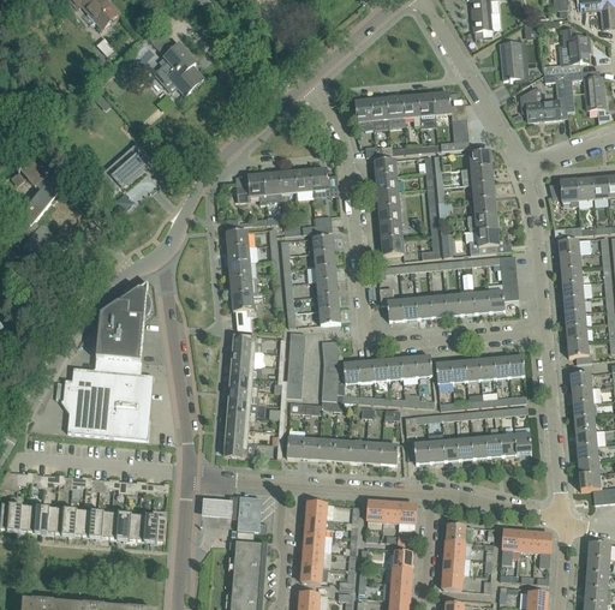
[(102,27),(111,19),(119,11),(109,0),(73,0),(77,4),(78,5),(81,3),(102,27)]
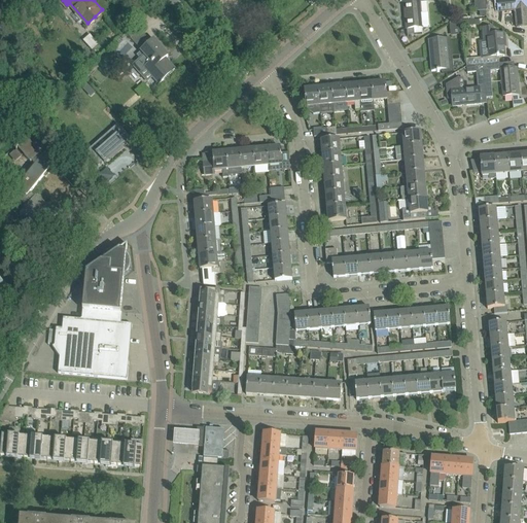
[(403,0),(407,25),(414,25),(414,30),(422,30),(421,24),(422,24),(422,23),(428,22),(427,9),(421,10),(419,0),(403,0)]
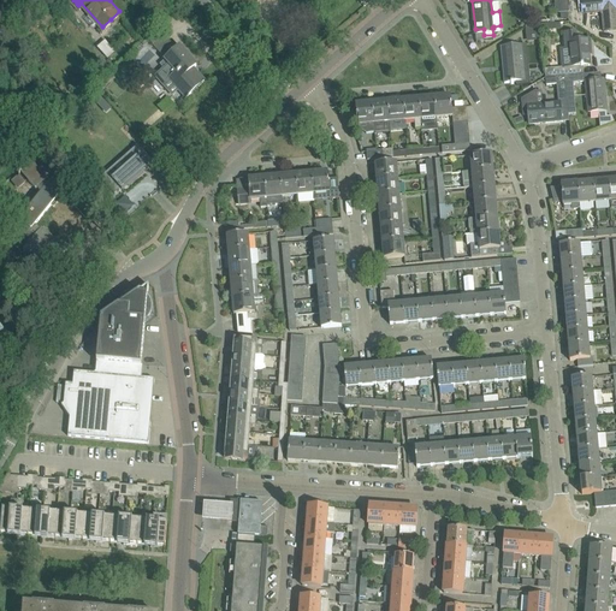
[(615,6),(615,0),(582,0),(582,4),(602,1),(604,27),(615,25),(615,6)]
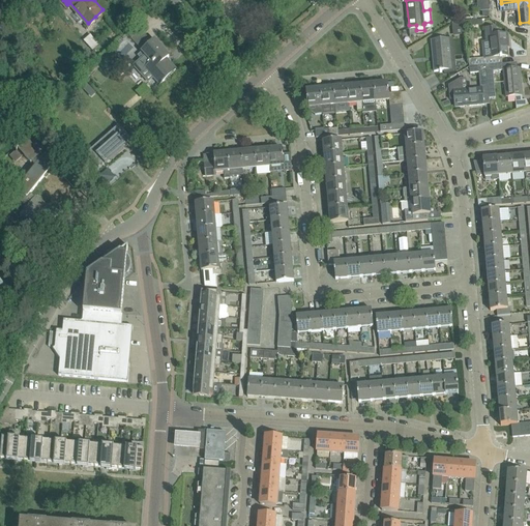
[(495,24),(484,25),(487,37),(481,38),(483,54),(469,55),(469,63),(486,61),(495,60),(494,54),(499,53),(500,54),(502,54),(502,53),(507,52),(506,38),(507,38),(506,30),(496,31),(495,24)]
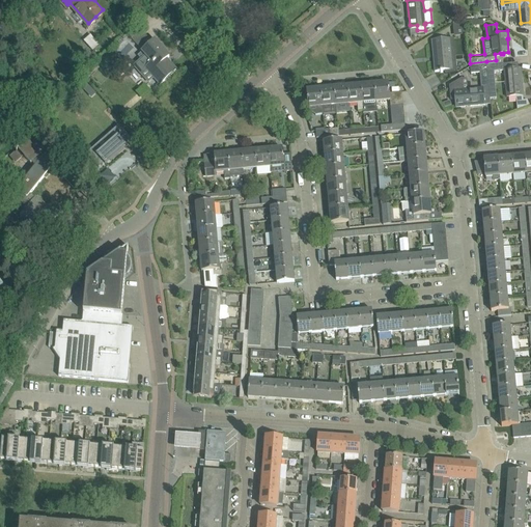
[(139,44),(148,34),(139,25),(130,34),(139,44)]
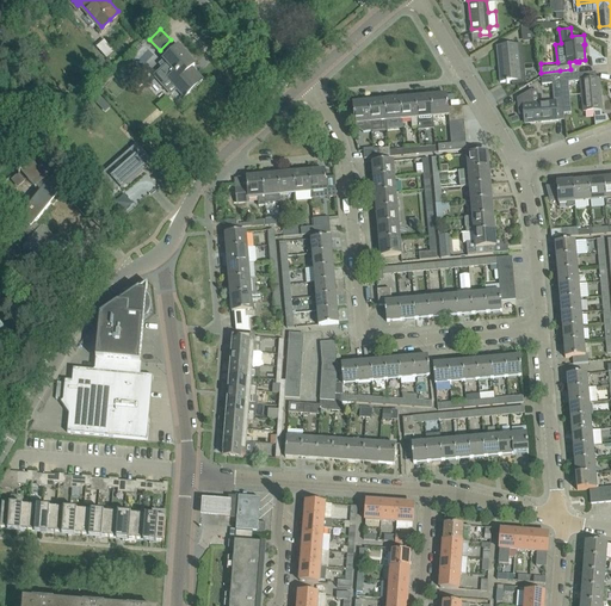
[(104,53),(112,47),(104,35),(96,41),(104,53)]
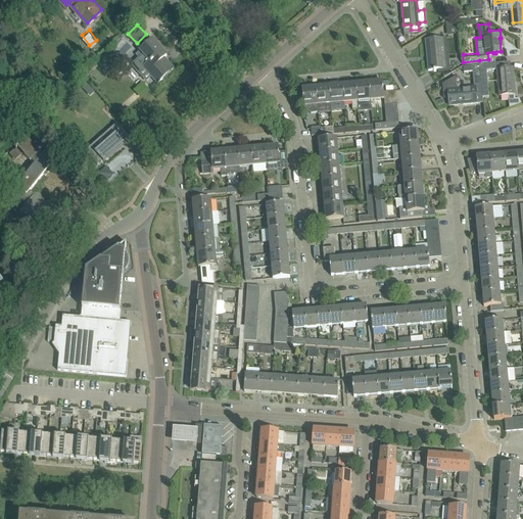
[(435,35),(425,36),(428,66),(433,65),(433,67),(436,66),(436,65),(438,65),(438,67),(449,66),(448,54),(444,55),(442,35),(435,35)]
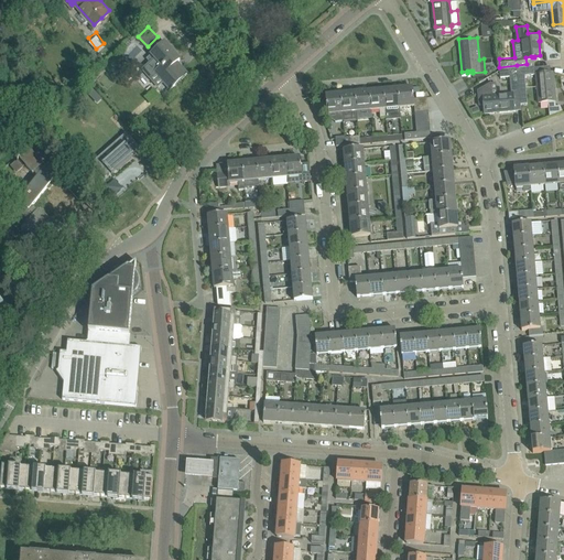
[(150,60),(144,65),(151,72),(154,68),(170,85),(186,70),(176,58),(180,55),(164,39),(145,54),(150,60)]
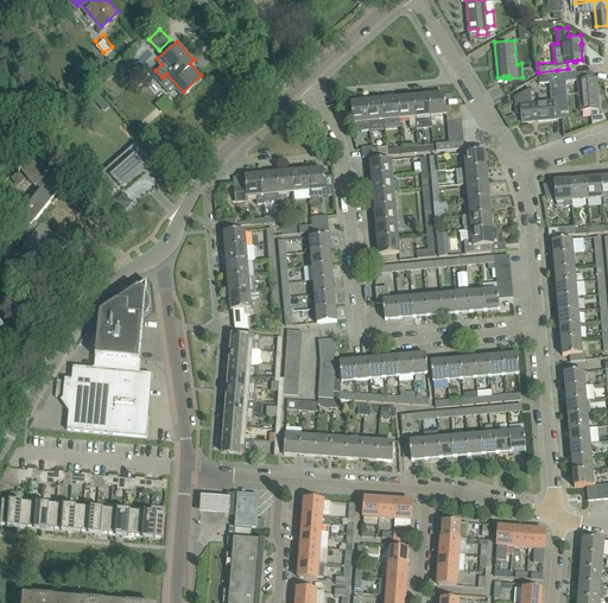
[(572,69),(568,69),(557,70),(558,78),(559,94),(567,93),(565,77),(572,77),(572,69)]
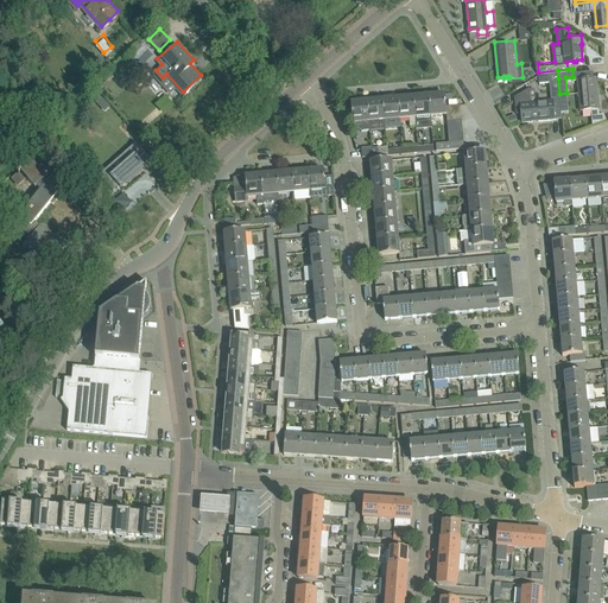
[(581,107),(599,105),(595,74),(577,76),(581,107)]
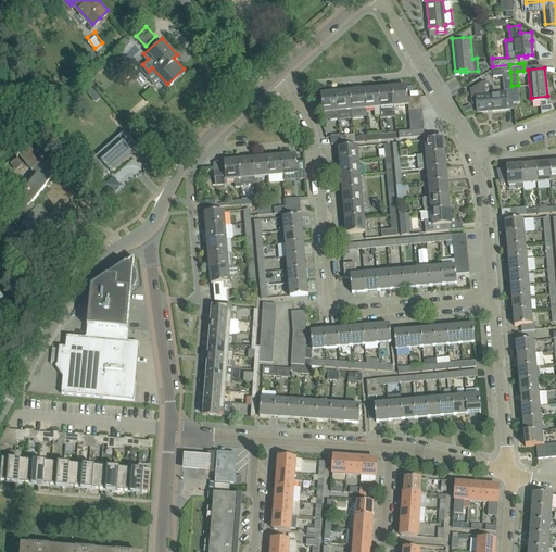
[(507,105),(505,88),(491,89),(490,77),(483,78),(470,86),(472,100),(477,99),(477,109),(507,105)]
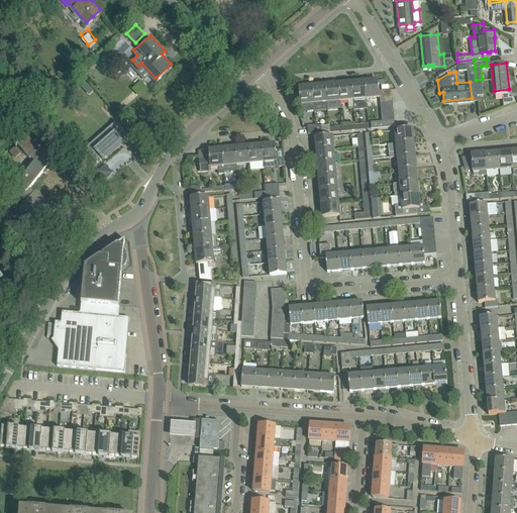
[(380,93),(379,87),(378,77),(365,78),(366,95),(380,94),(380,93)]
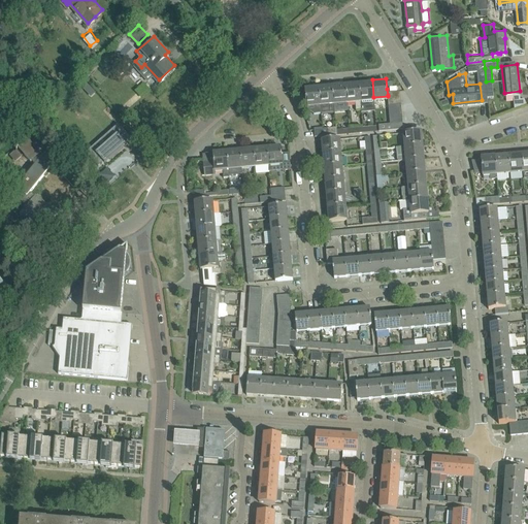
[(361,106),(374,105),(373,97),(372,79),(359,80),(361,98),(361,105),(361,106)]
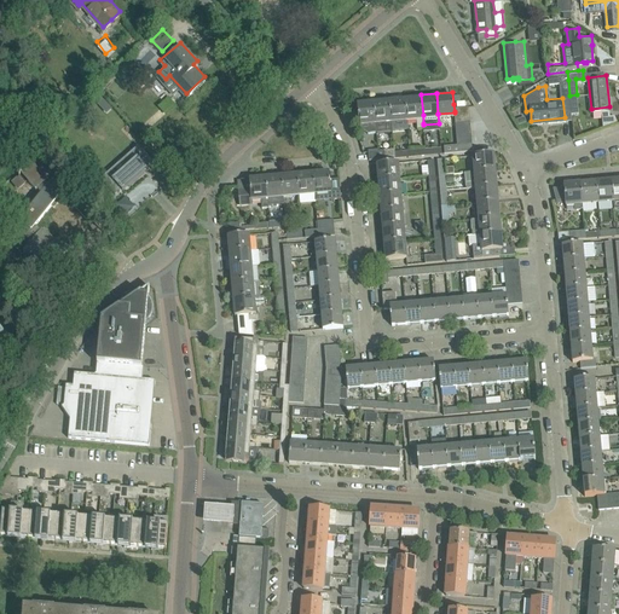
[(423,115),(421,94),(405,96),(406,116),(417,116),(418,123),(423,123),(423,115)]
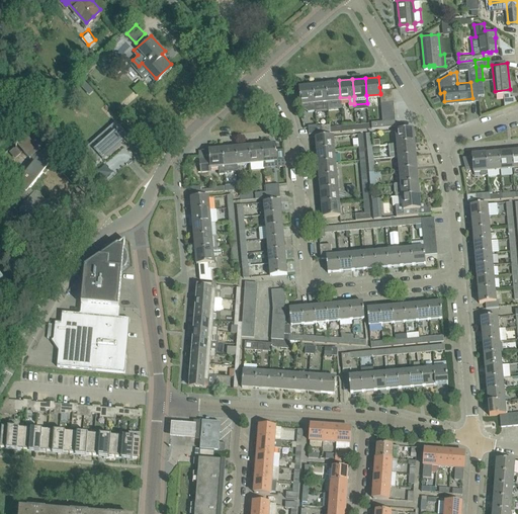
[(327,98),(340,97),(339,80),(326,81),(327,98)]
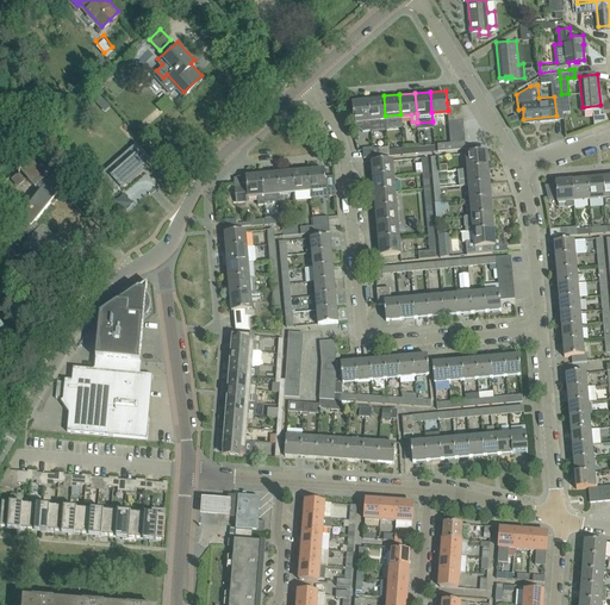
[(385,117),(385,116),(384,95),(368,98),(371,128),(386,125),(385,117)]
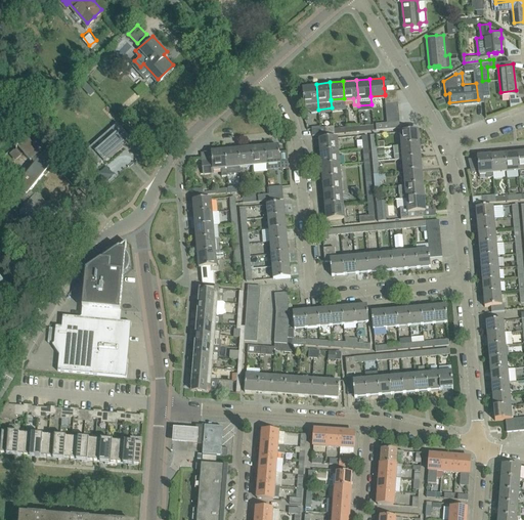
[(313,110),(318,110),(316,84),(302,85),(304,102),(312,101),(313,110)]
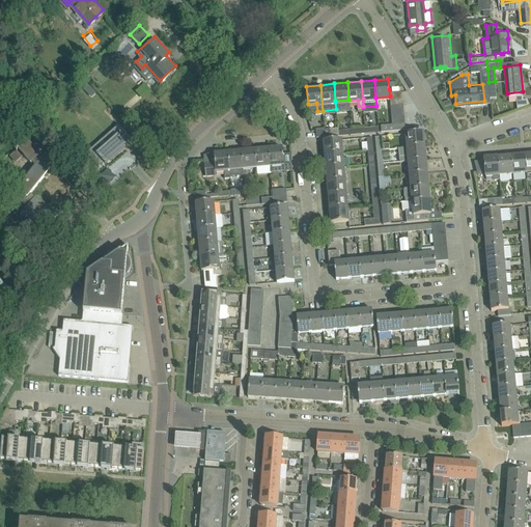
[(352,126),(345,127),(344,115),(337,115),(338,127),(338,132),(352,131),(352,126)]
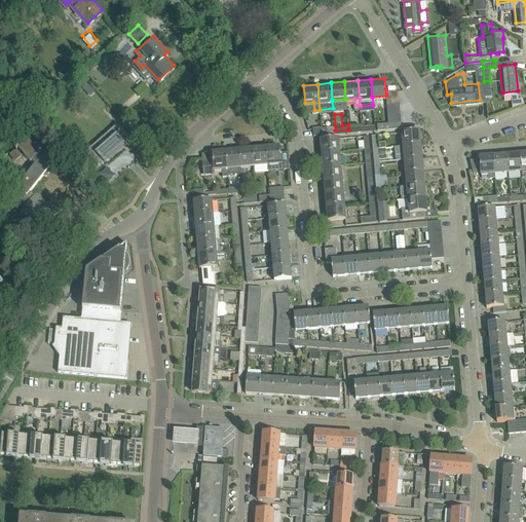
[(377,127),(402,125),(401,118),(388,120),(377,121),(377,127)]
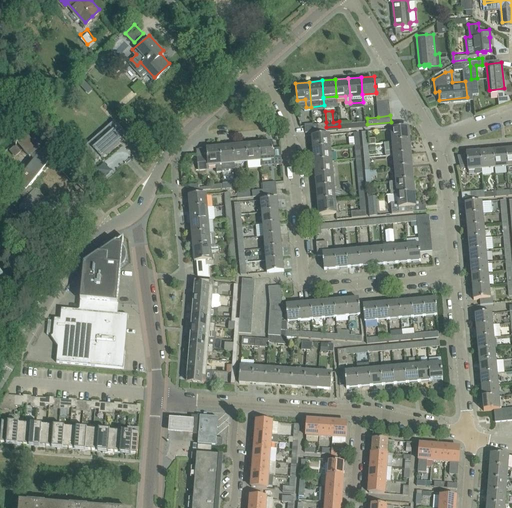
[(103,135),(88,149),(95,157),(104,149),(106,151),(119,139),(118,137),(126,130),(114,117),(99,130),(103,135)]
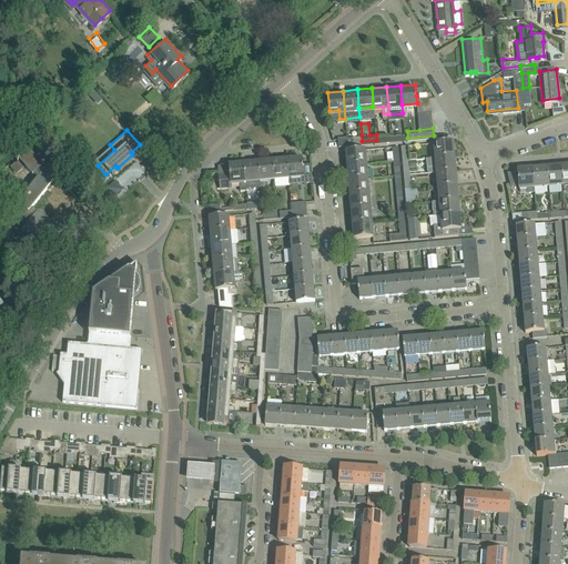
[(435,153),(454,152),(453,138),(434,139),(435,153)]
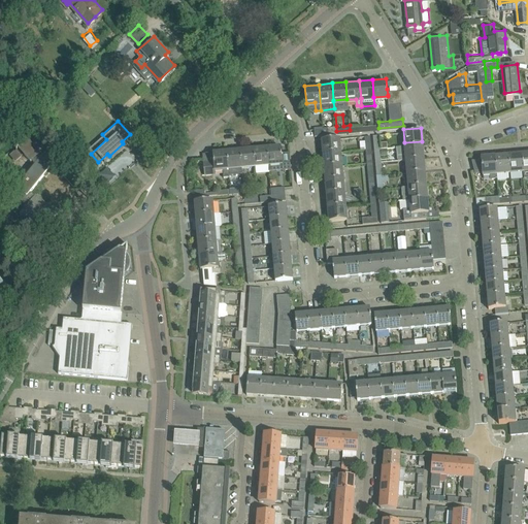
[(323,151),(340,149),(339,135),(322,137),(323,151)]
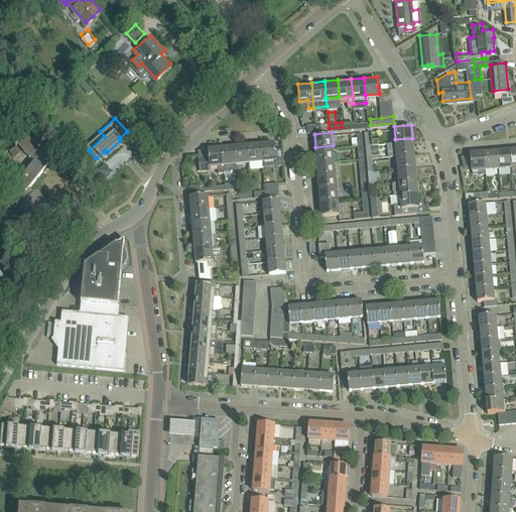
[(51,156),(45,152),(42,149),(40,151),(37,148),(38,147),(26,133),(9,148),(14,154),(23,147),(29,155),(30,154),(34,159),(18,178),(16,176),(9,184),(25,198),(19,207),(41,224),(56,206),(34,187),(33,188),(29,184),(42,167),(44,169),(47,165),(45,163),(51,156)]
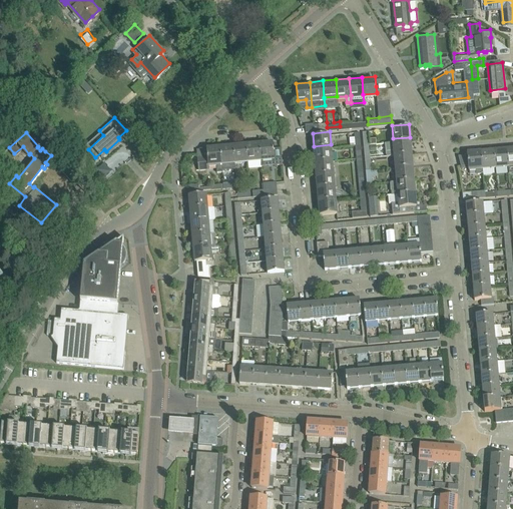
[(395,151),(411,150),(410,137),(393,138),(386,139),(387,152),(395,151)]
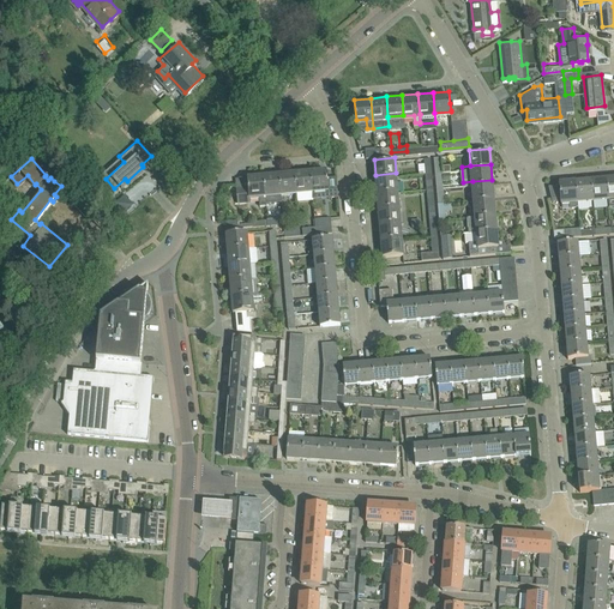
[(326,167),(309,168),(312,188),(320,187),(320,194),(327,194),(338,193),(336,173),(326,174),(326,167)]
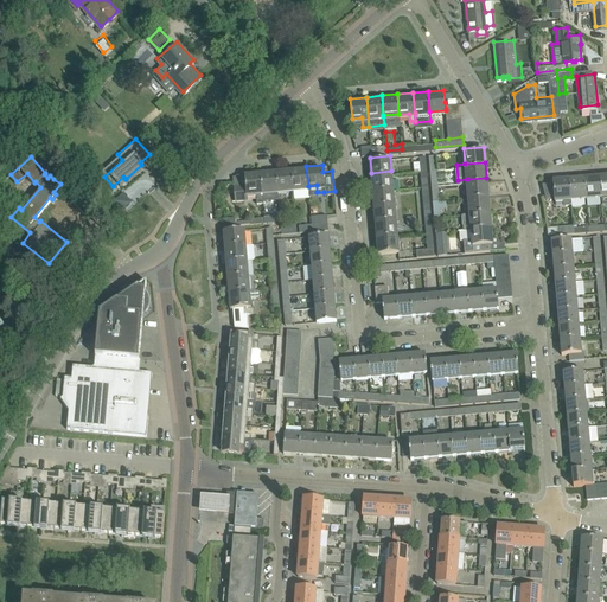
[(306,166),(292,167),(293,187),(308,186),(306,166)]
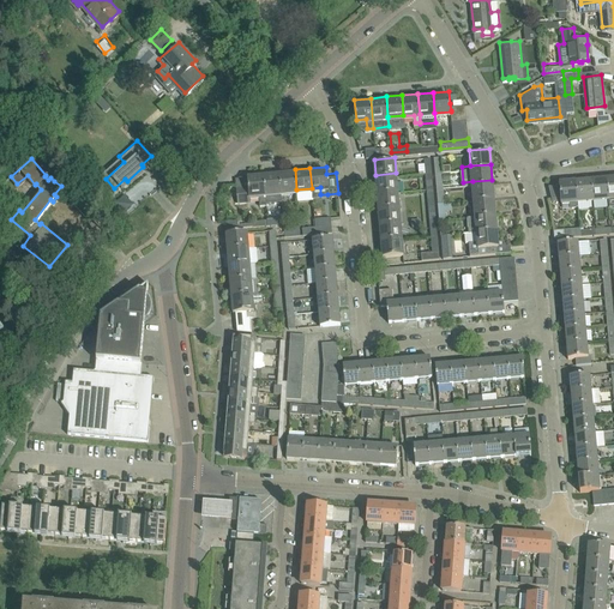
[(264,173),(266,193),(281,191),(280,170),(274,172),(274,169),(264,170),(264,173)]
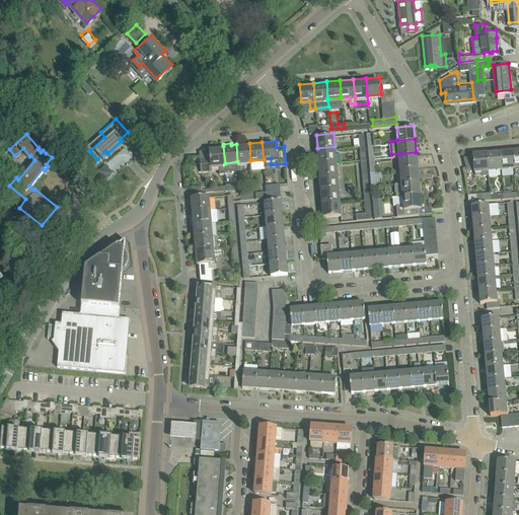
[(249,143),(236,144),(237,161),(250,160),(249,143)]
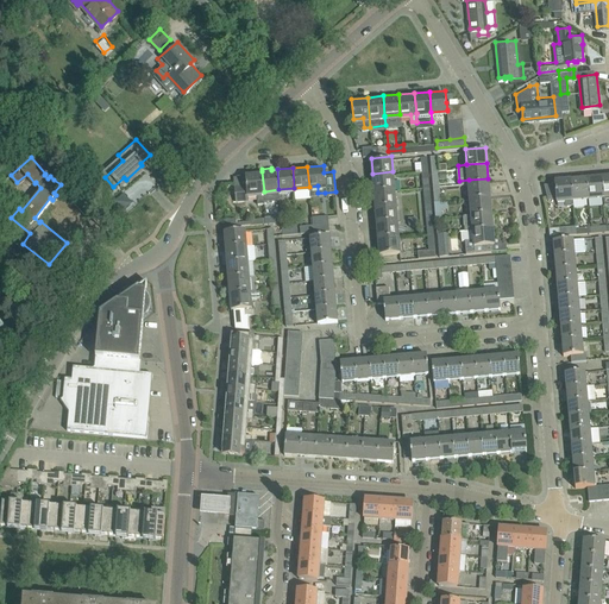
[(240,183),(234,183),(236,197),(242,197),(245,197),(245,193),(257,192),(258,201),(264,201),(264,192),(262,171),(256,171),(256,170),(245,170),(245,172),(246,182),(240,183)]
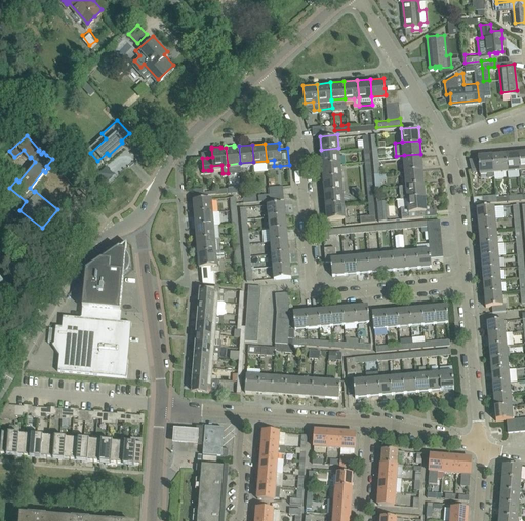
[(338,148),(321,150),(322,163),(339,161),(338,148)]
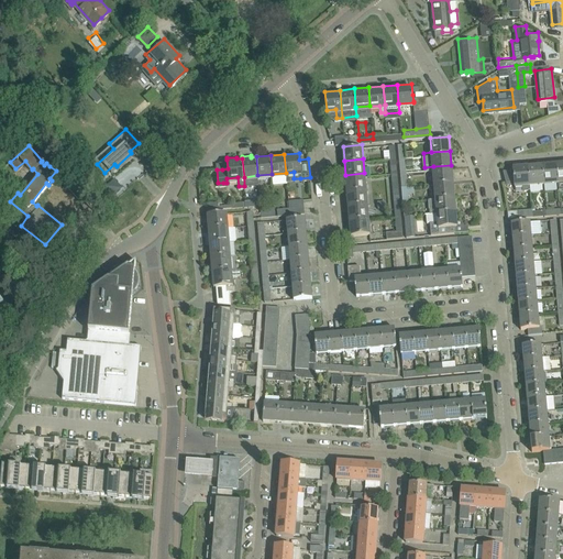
[(543,181),(558,178),(556,161),(542,162),(543,181)]
